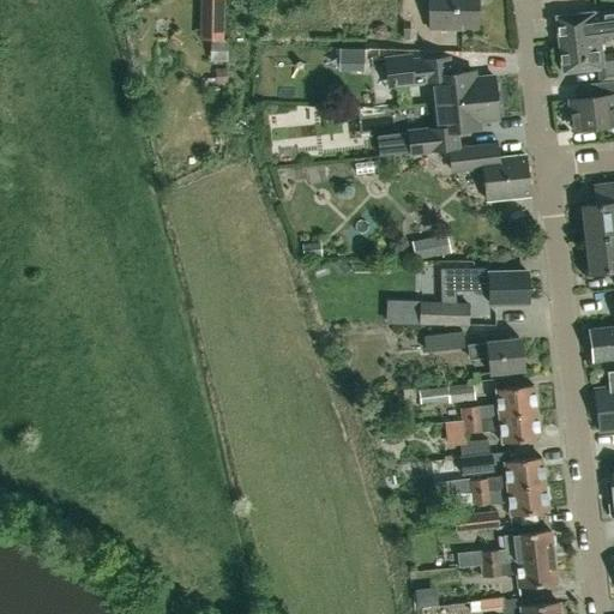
[(199,0),(198,38),(223,40),(223,0),(199,0)]
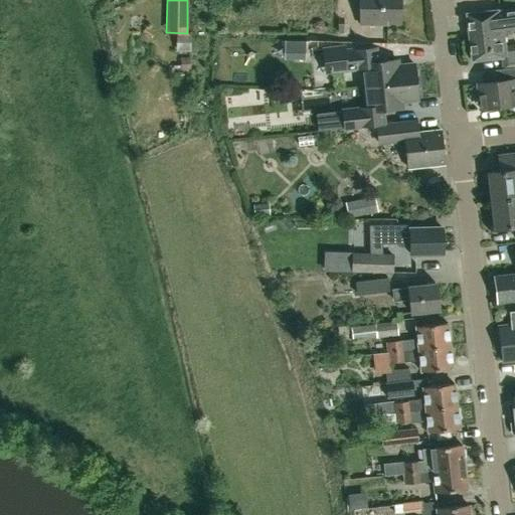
[(399,24),(399,0),(359,0),(359,24),(399,24)]
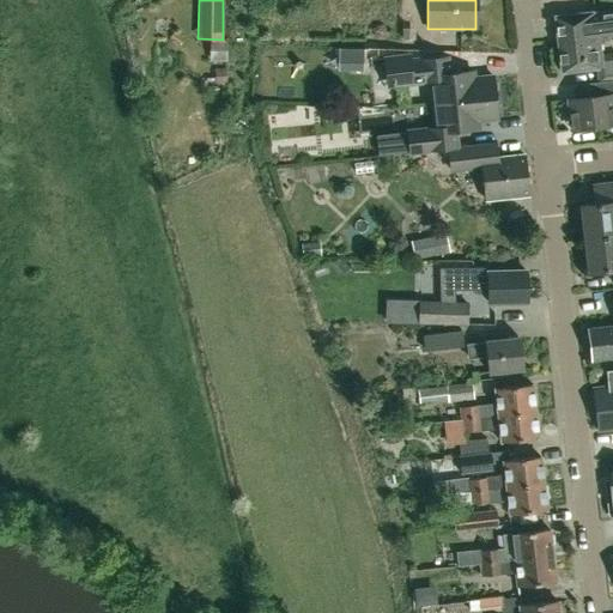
[(558,44),(598,40),(612,37),(612,8),(554,16),(558,44)]
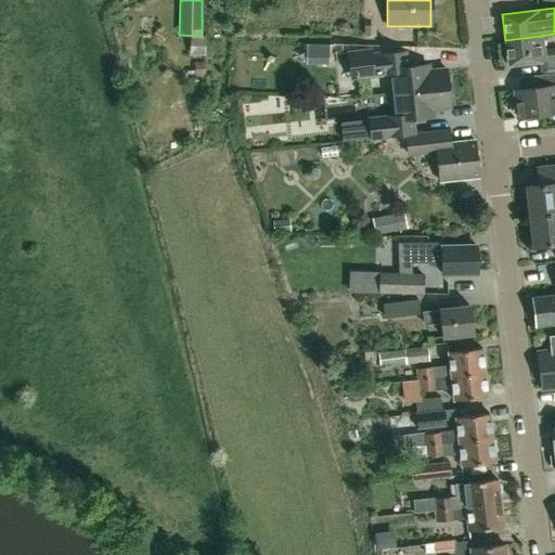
[(554,48),(543,50),(541,36),(505,40),(507,65),(539,62),(540,74),(554,72),(554,48)]
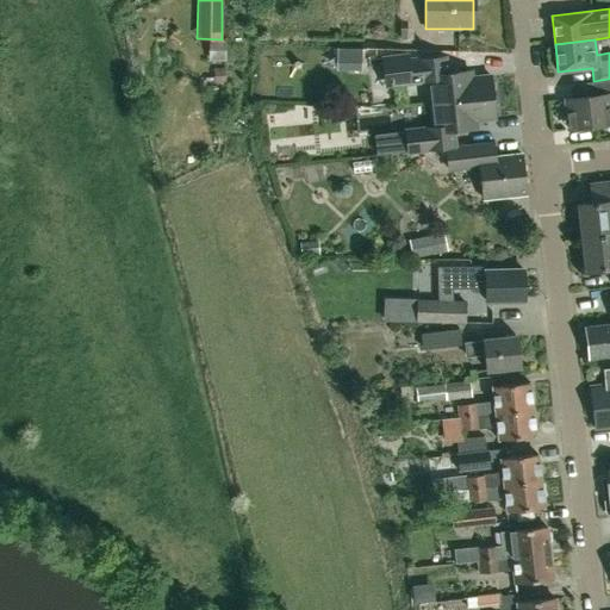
[(430,104),(492,97),(490,75),(471,78),(470,70),(446,73),(444,56),(405,60),(404,53),(381,55),(384,81),(390,85),(428,81),(430,104)]
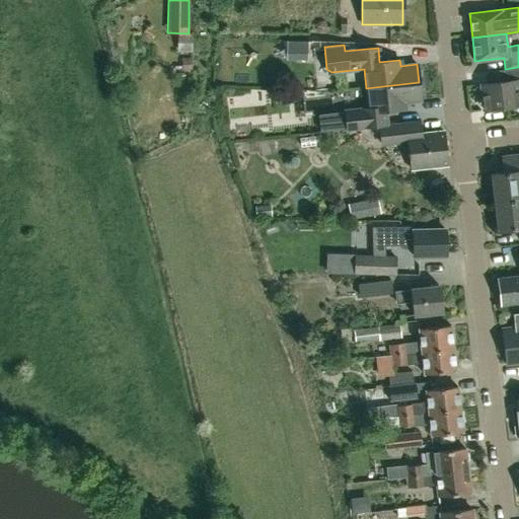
[(518,67),(505,69),(506,81),(480,84),(484,109),(517,105),(518,110),(518,109),(518,67)]
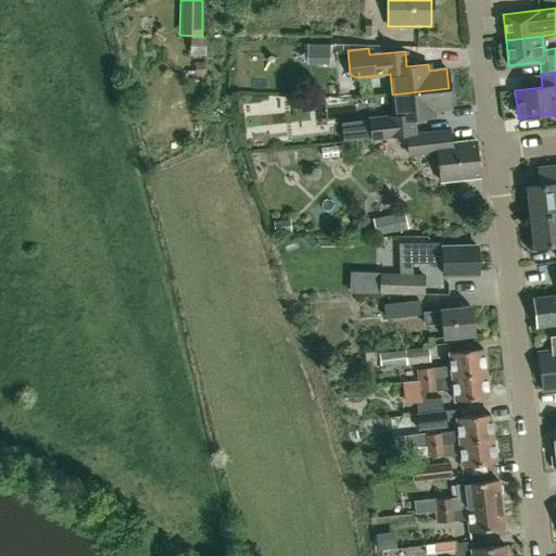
[(405,135),(414,134),(412,118),(433,116),(433,110),(451,108),(449,88),(392,95),(394,115),(368,118),(370,138),(405,135)]
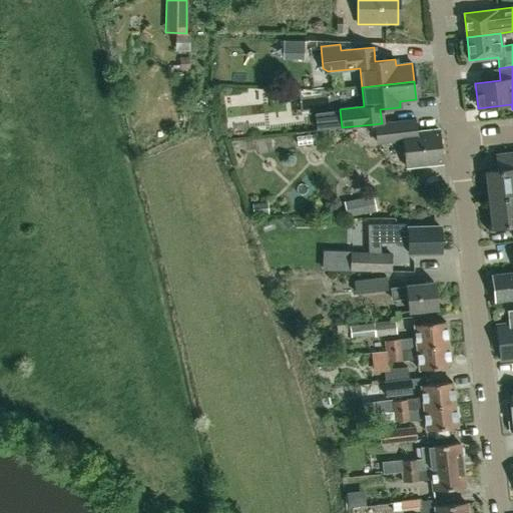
[(382,123),(374,124),(376,141),(402,138),(406,166),(442,162),(438,130),(415,132),(414,119),(382,123)]
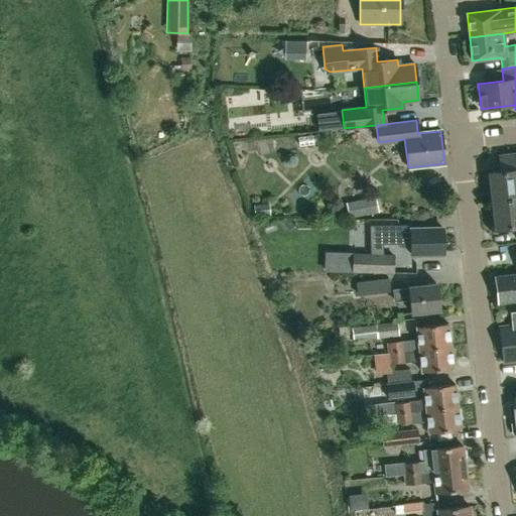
[(491,202),(515,198),(515,153),(498,155),(500,171),(488,172),(491,202)]
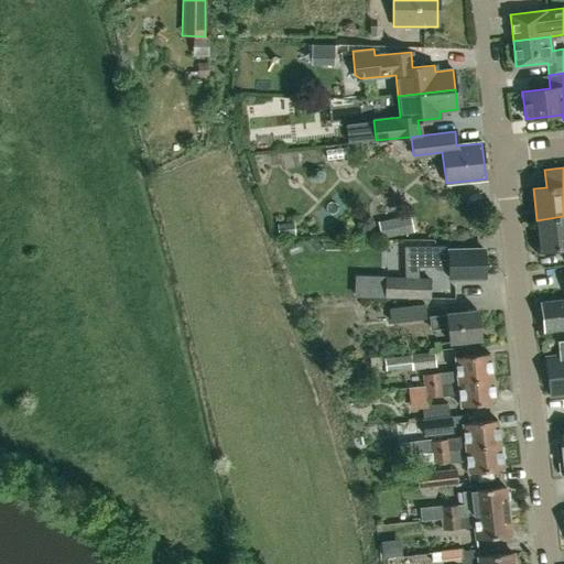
[(381,239),(398,236),(414,232),(410,216),(378,224),(381,239)]
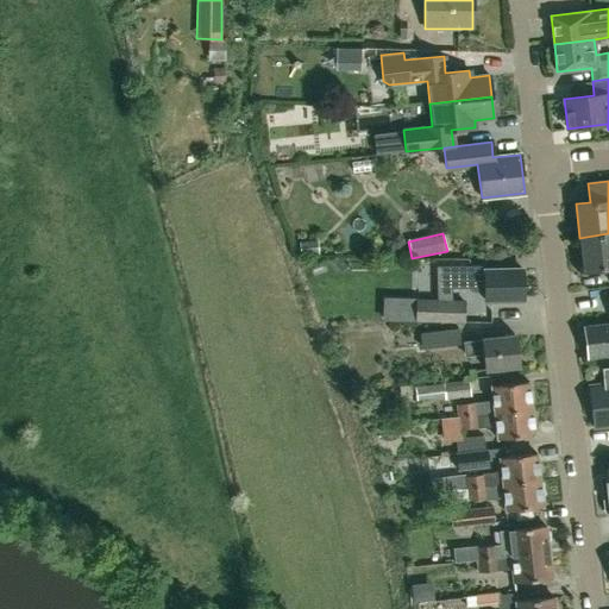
[(608,233),(579,238),(583,271),(608,268),(608,233)]
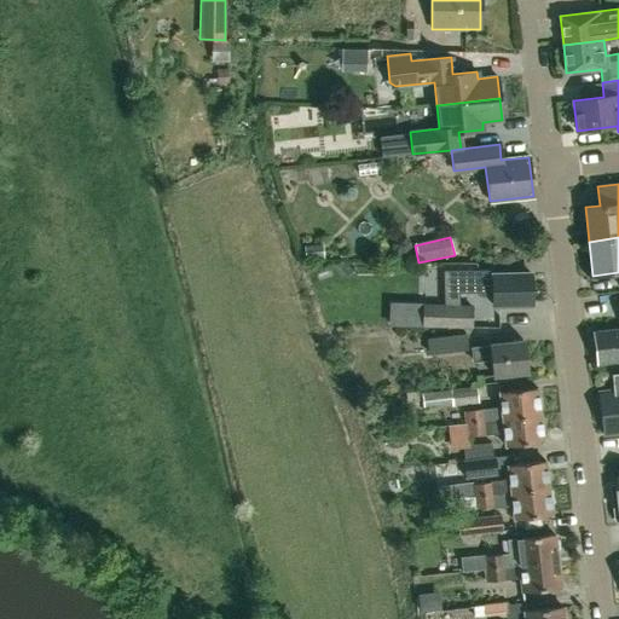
[(456,270),(444,270),(444,293),(460,293),(492,293),(493,305),(532,304),(531,273),(492,275),(492,268),(456,270)]
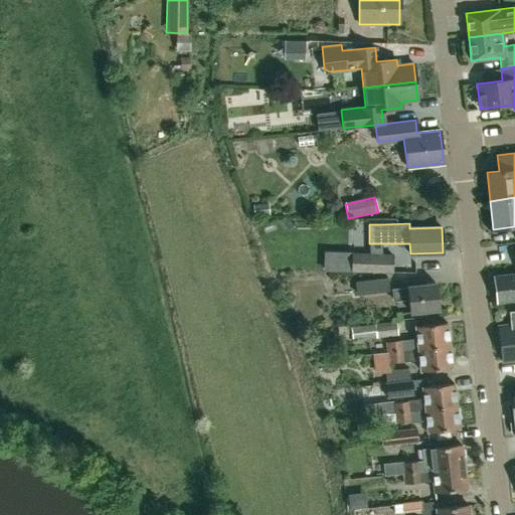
[(497,303),(514,300),(514,243),(514,248),(514,273),(494,276),(497,303)]
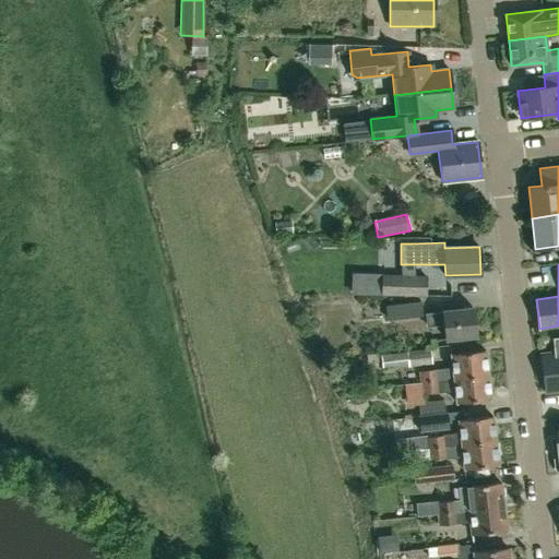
[(373,275),(372,295),(381,296),(381,275),(373,275)]
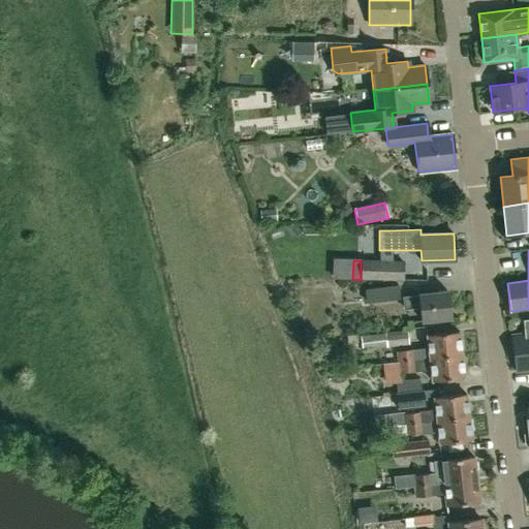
[(361,260),(361,280),(403,281),(404,261),(393,261),(379,261),(361,260)]
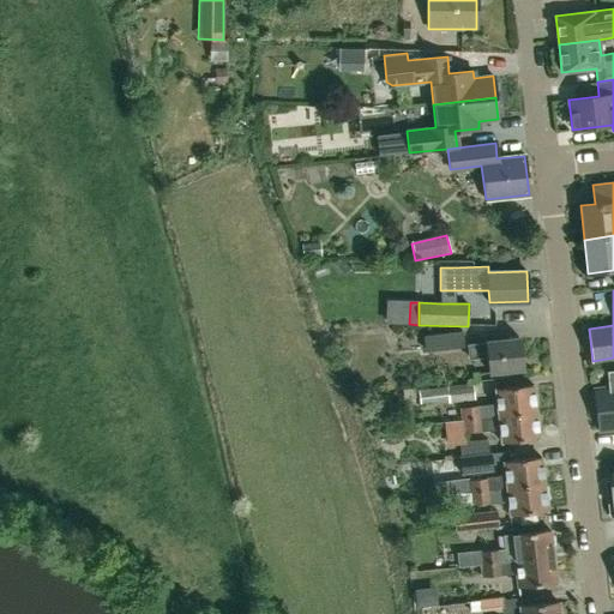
[(425,353),(464,348),(463,331),(423,336),(425,353)]
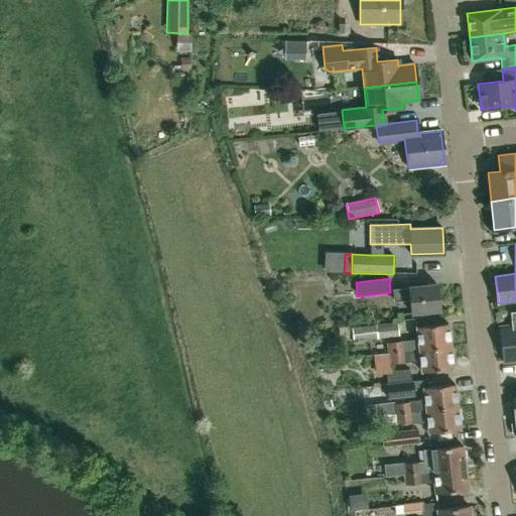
[(439,310),(437,285),(409,288),(409,289),(394,290),(395,301),(410,300),(411,312),(439,310)]
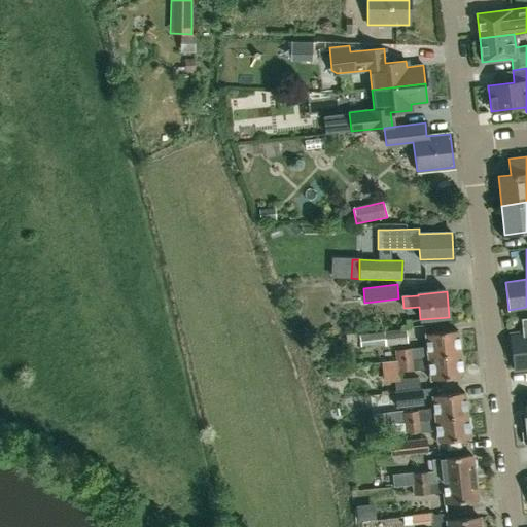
[(522,334),(511,335),(515,370),(526,367),(526,317),(521,318),(522,334)]
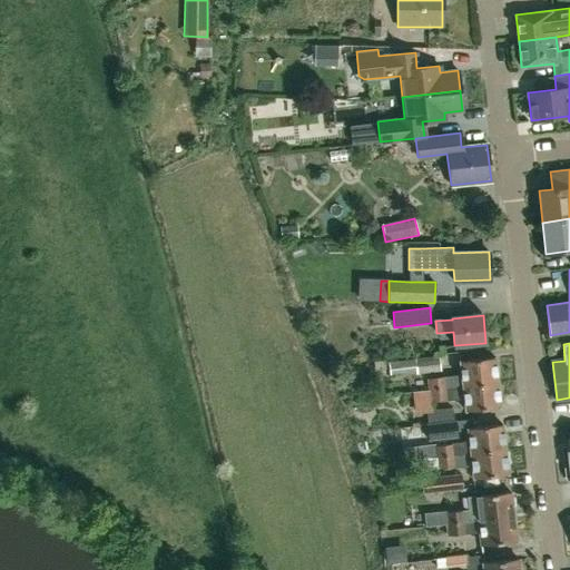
[(416,374),(440,371),(438,355),(408,360),(387,362),(390,375),(416,371),(416,374)]
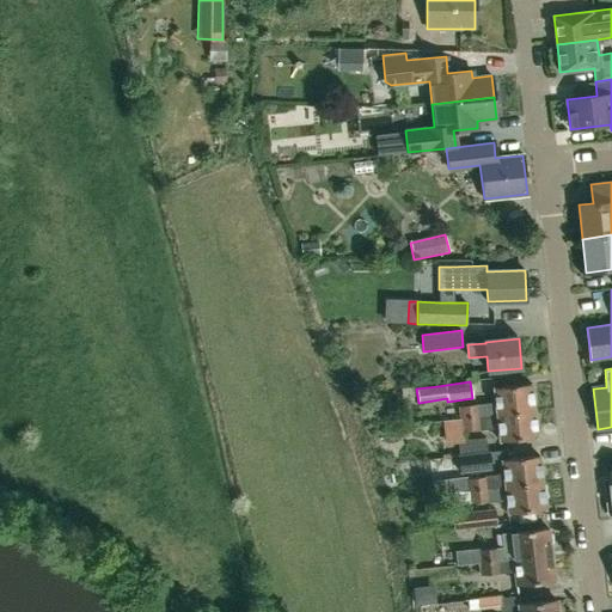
[(459,420),(534,411),(532,384),(493,389),(495,403),(458,407),(459,420)]
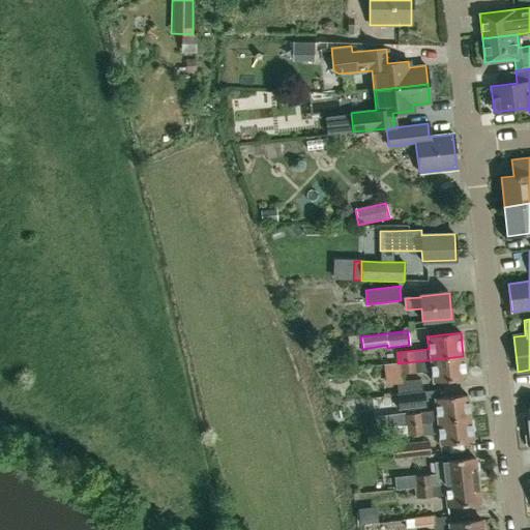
[(463,356),(398,363),(399,374),(431,371),(432,382),(466,379),(463,356)]
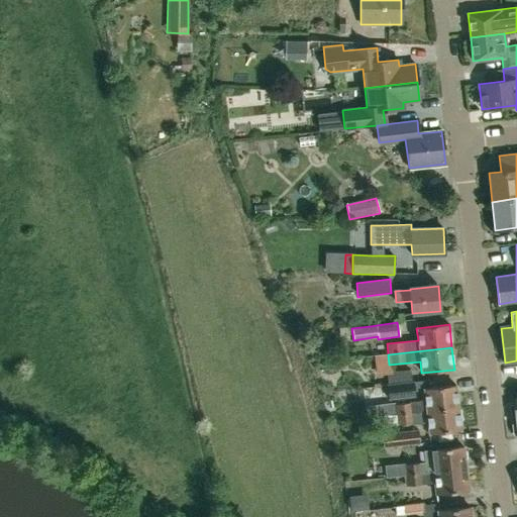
[(388,386),(412,384),(412,382),(411,382),(410,370),(387,373),(388,386)]
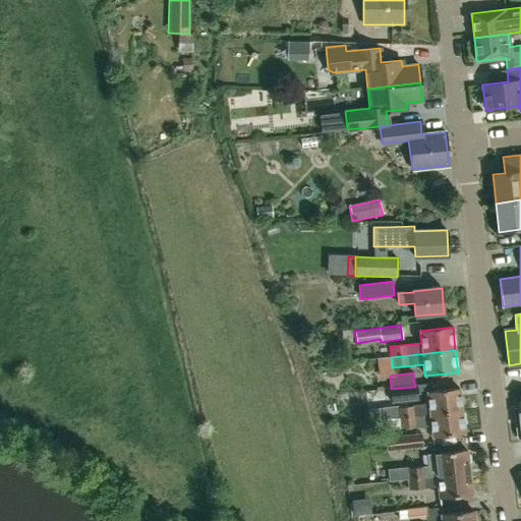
[(415,387),(391,389),(392,400),(416,397),(415,387)]
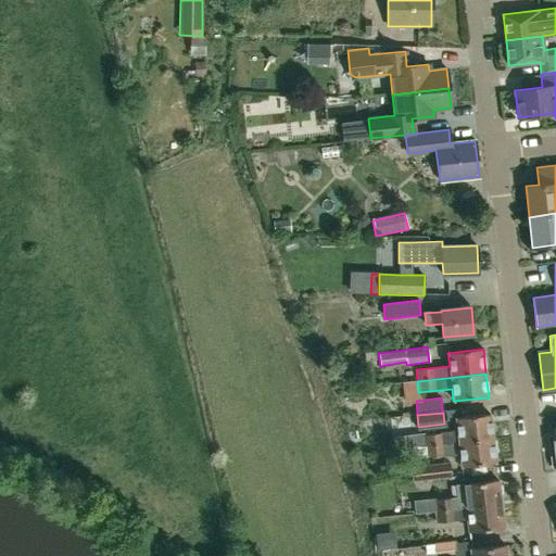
[(413,447),(493,439),(491,415),(455,419),(456,430),(439,432),(439,433),(412,437),(413,447)]
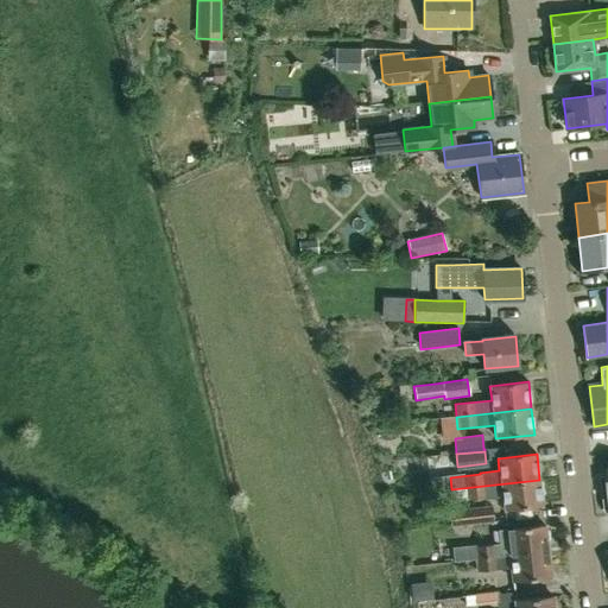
[(539,480),(451,489),(453,502),(502,498),(504,511),(543,506),(539,480)]
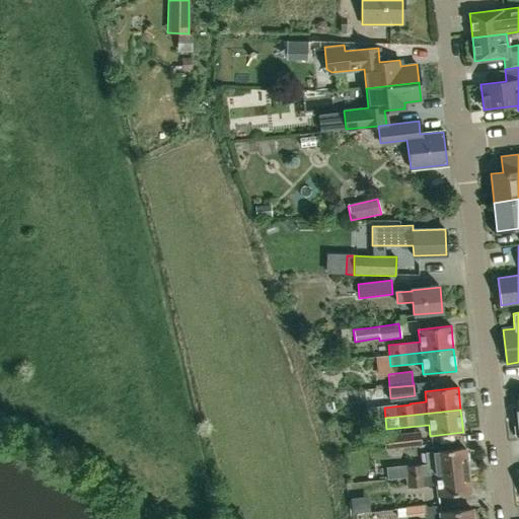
[(401,447),(421,445),(420,433),(383,436),(384,449),(401,447)]
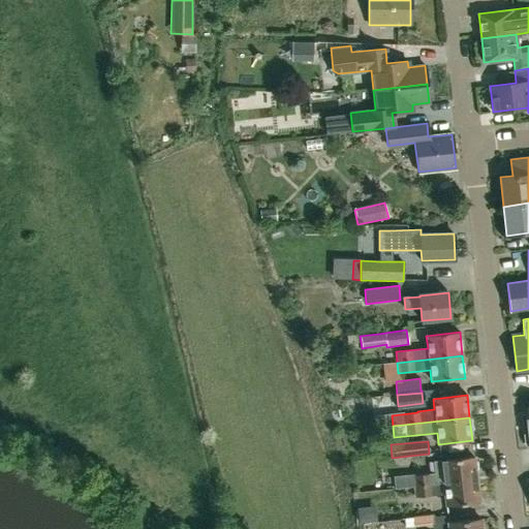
[(444,484),(476,480),(473,457),(441,461),(443,473),(432,474),(431,473),(400,476),(401,488),(414,487),(432,485),(444,484)]
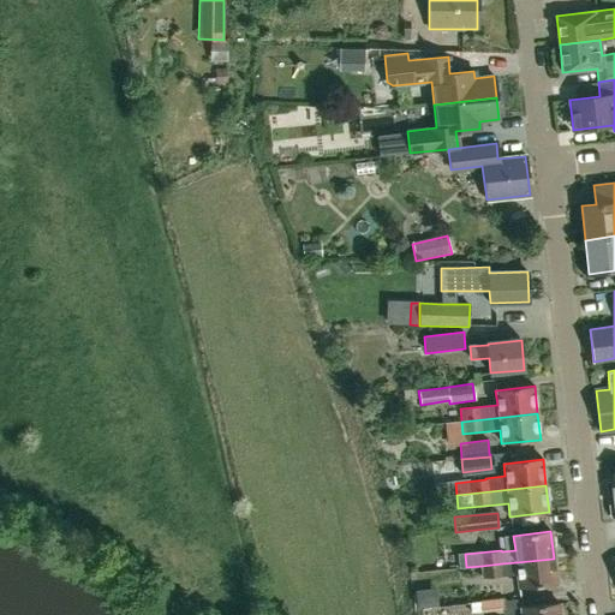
[(554,559),(517,562),(518,574),(519,589),(556,585),(554,559)]
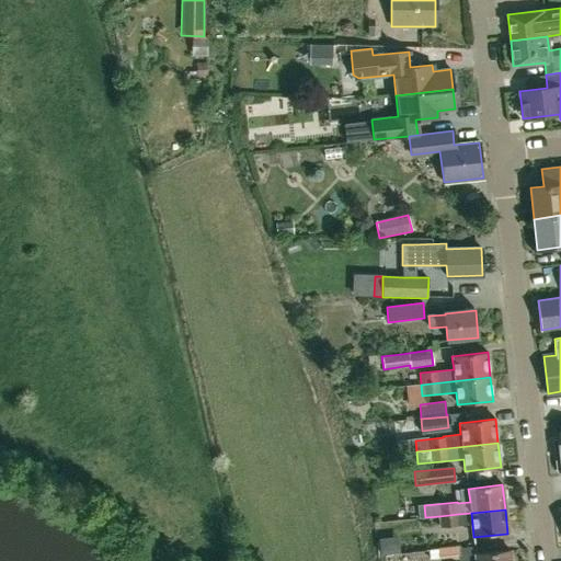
[(472,524),(471,513),(458,514),(439,516),(441,528),(459,526),(472,524)]
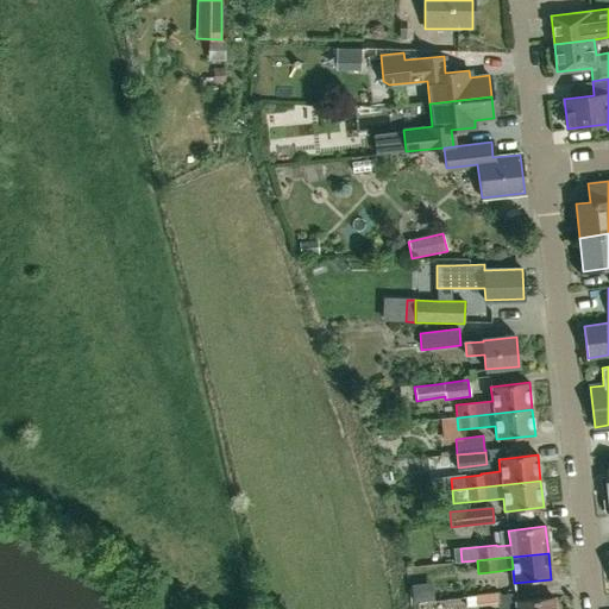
[(501,573),(478,575),(479,590),(501,589),(501,573)]
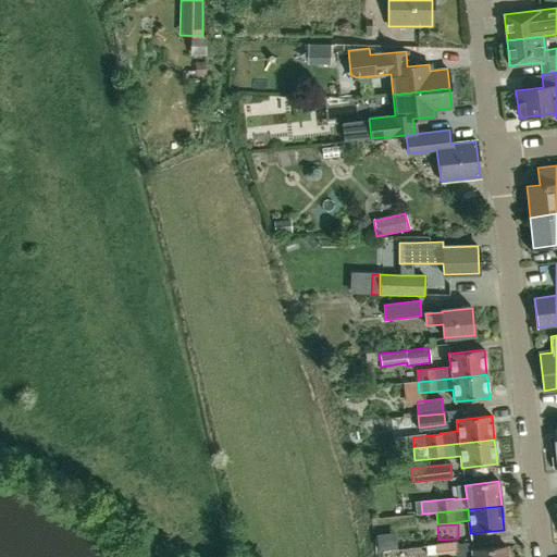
[(436,555),(456,553),(456,556),(465,556),(472,556),(507,556),(506,546),(472,551),(471,542),(457,543),(435,546),(436,555)]
